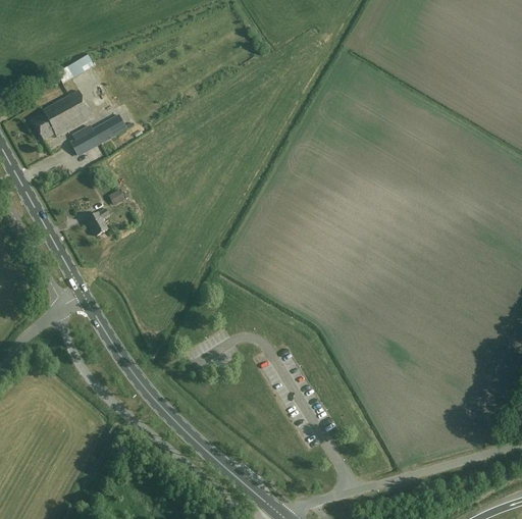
[(94,64),(88,54),(56,72),(62,84),(94,64)]
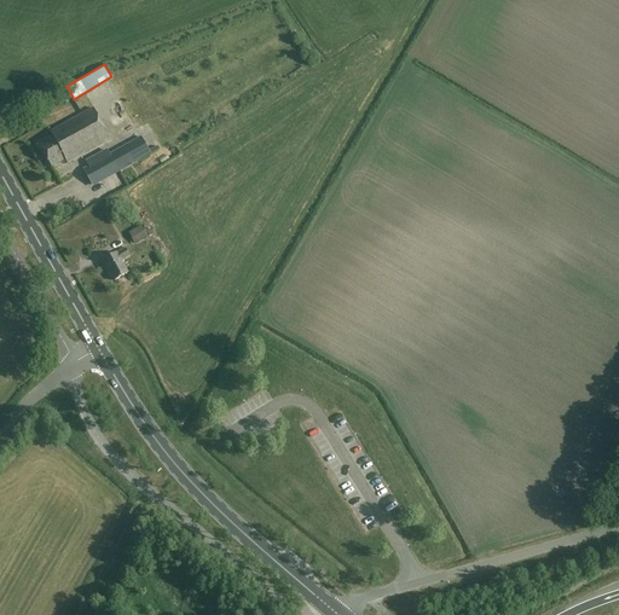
[(110,138),(93,105),(50,129),(52,134),(38,141),(51,164),(64,156),(67,161),(110,138)]
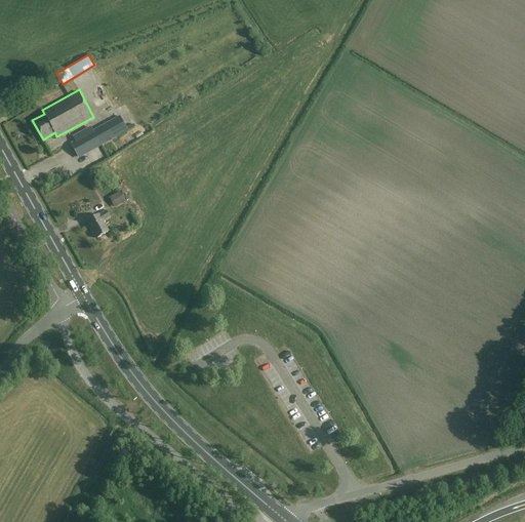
[(128,128),(120,114),(93,128),(94,130),(71,143),(78,154),(101,142),(101,143),(128,128)]
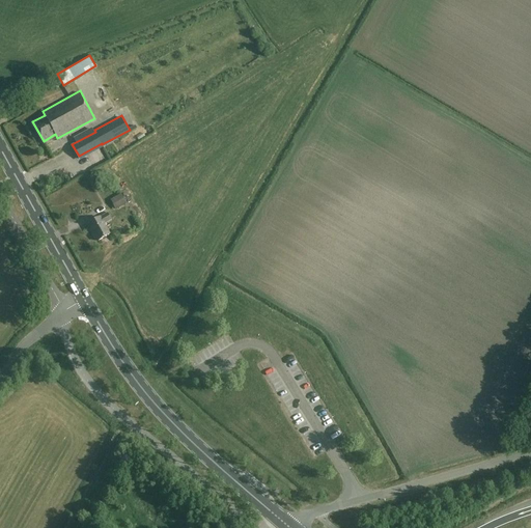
[(113,198),(118,207),(129,201),(123,192),(113,198)]
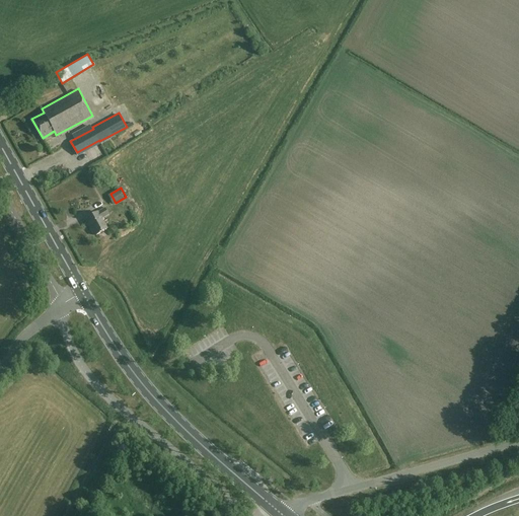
[(108,213),(105,206),(98,210),(86,217),(96,233),(107,227),(101,217),(108,213)]
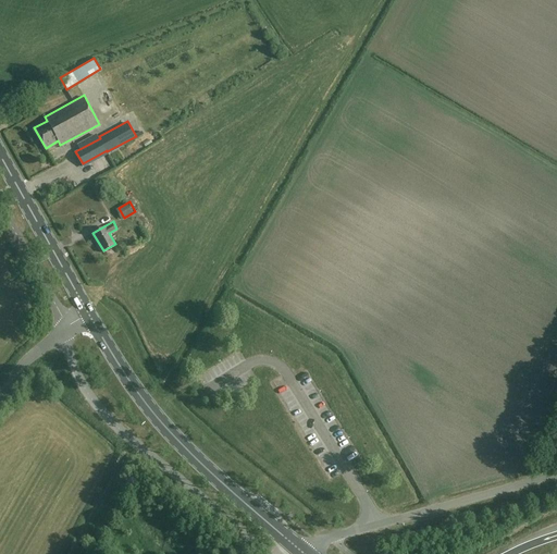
[(240,348),(235,354),(242,360),(247,356),(240,348)]
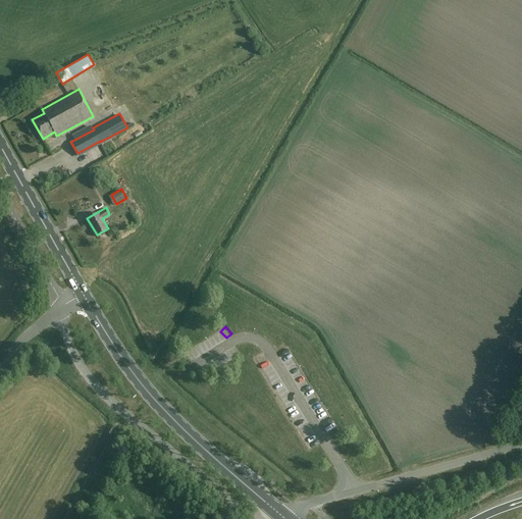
All buildings are outlined.
